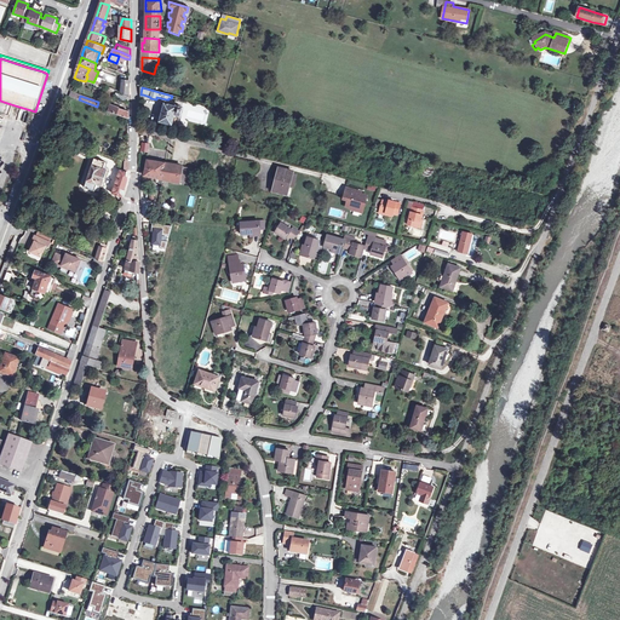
[(128,119),(128,112),(118,108),(119,107),(110,103),(108,110),(128,119)]
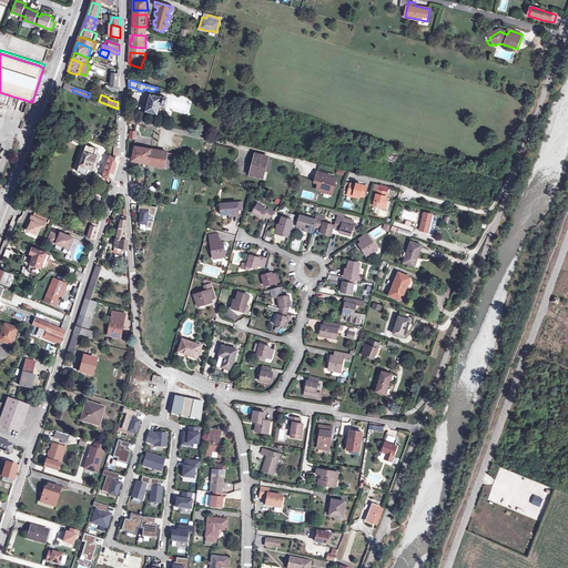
[(151,95),(146,111),(158,114),(160,104),(164,105),(166,104),(169,99),(168,98),(163,97),(161,98),(151,95)]
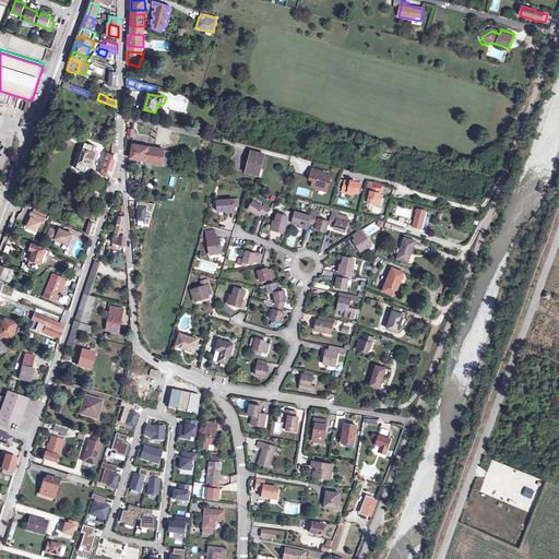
[(85,143),(75,169),(84,173),(87,166),(92,167),(96,153),(93,152),(94,151),(95,151),(96,147),(94,146),(85,143)]
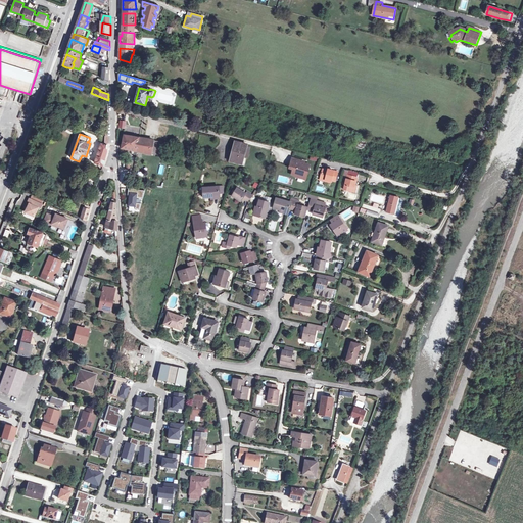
[(122,148),(137,150),(140,137),(124,135),(122,148)]
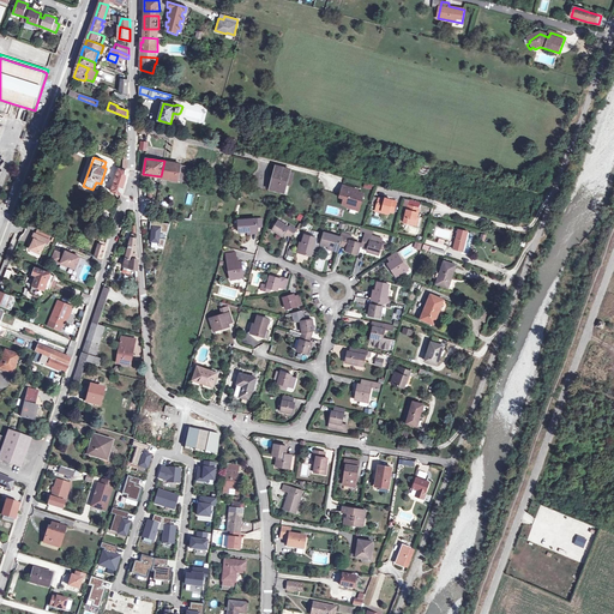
[(181,164),(164,161),(161,176),(178,180),(181,164)]
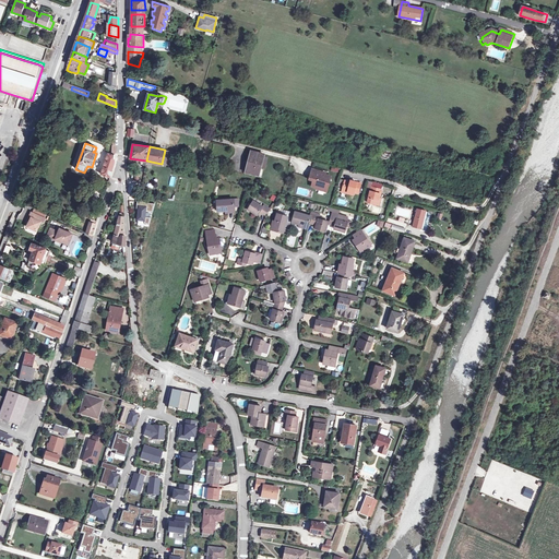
[(250,151),(245,171),(258,175),(263,154),(250,151)]
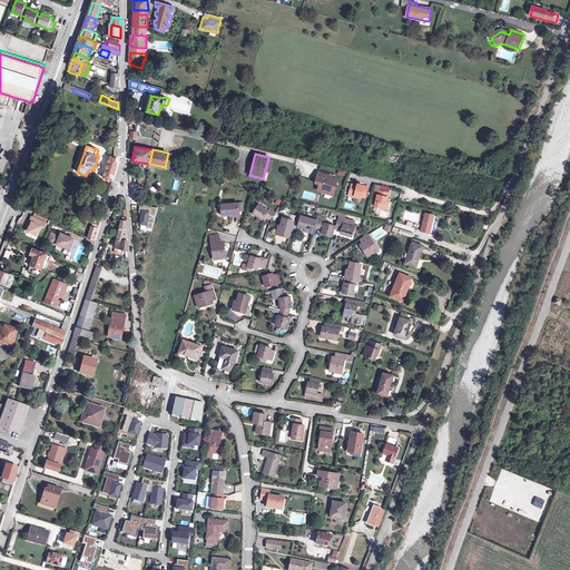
[(117,165),(117,160),(117,159),(110,157),(104,178),(112,180),(117,165)]
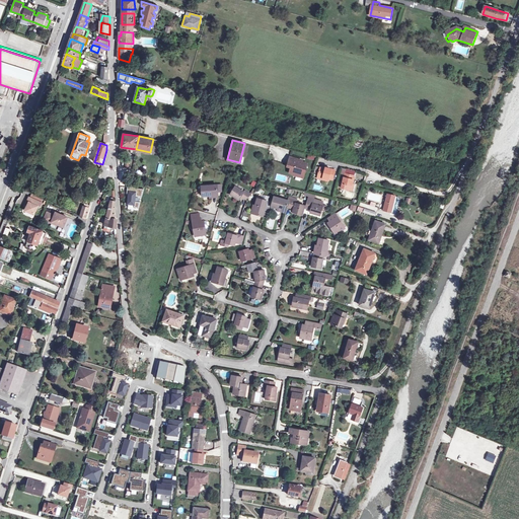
[(290,173),(295,174),(295,172),(304,175),(307,164),(303,162),(299,161),(299,159),(291,157),(289,165),(292,166),(290,173)]
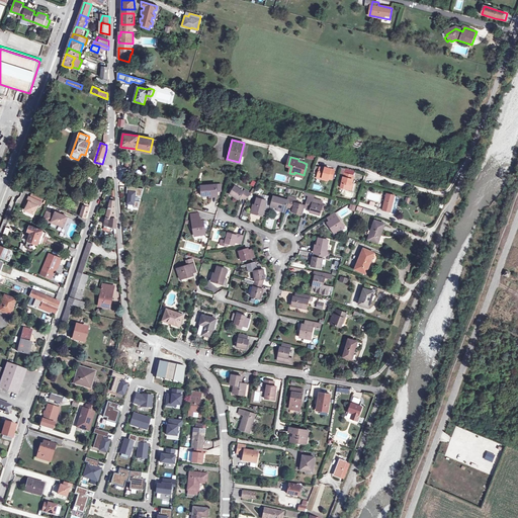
[(318,177),(323,179),(323,177),(328,179),(329,177),(333,178),(335,169),(326,167),(326,168),(321,167),(318,177)]
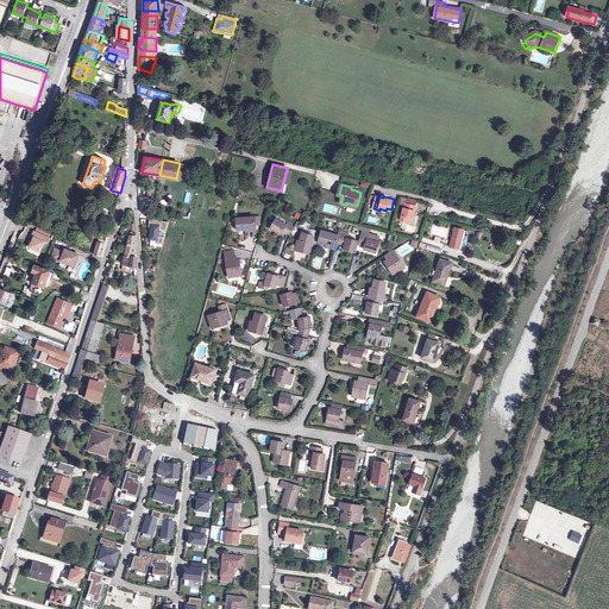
[(400,220),(412,223),(414,215),(416,206),(405,203),(400,220)]
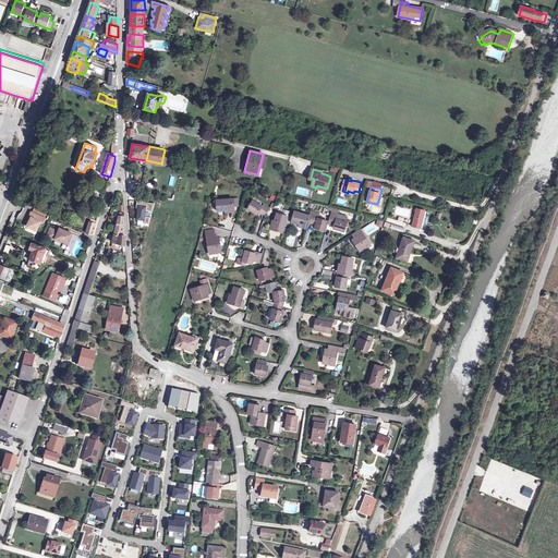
[(226,210),(232,209),(233,209),(233,205),(237,205),(237,198),(216,199),(217,210),(226,210)]
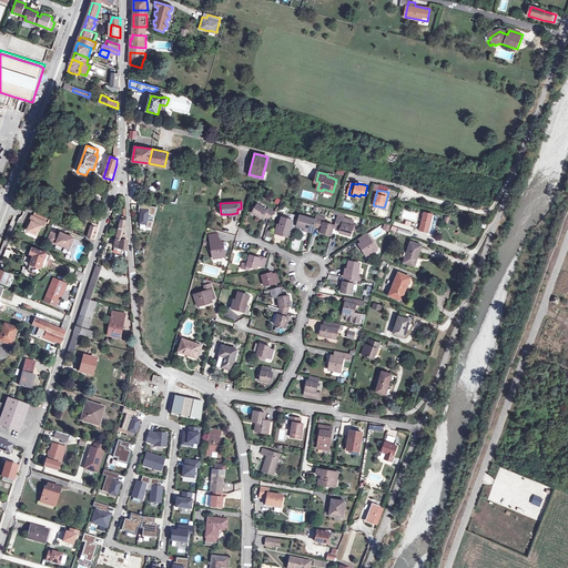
[(266,215),(264,217),(269,220),(274,213),(267,209),(266,210),(257,204),(251,213),(261,219),(263,215),(264,214),(266,215)]
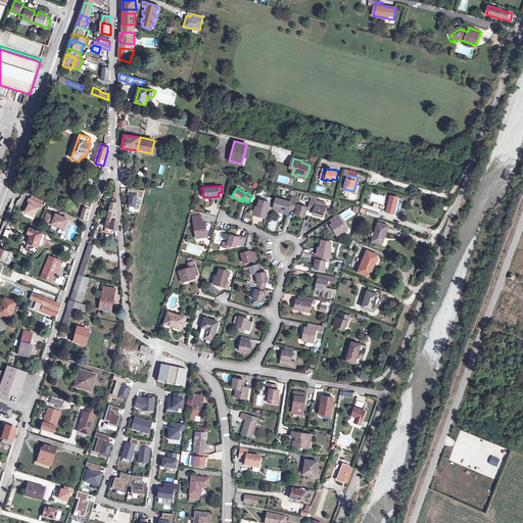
[(112,199),(107,220),(117,220),(117,219),(114,219),(115,215),(116,209),(115,191),(112,191),(113,198),(112,199)]
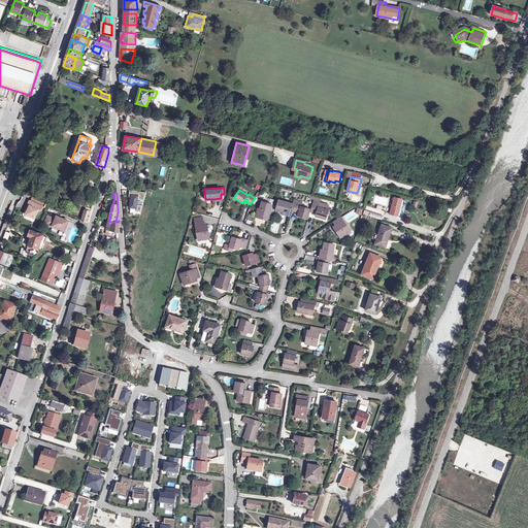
[(140,194),(131,193),(130,208),(141,209),(142,202),(139,202),(140,194)]
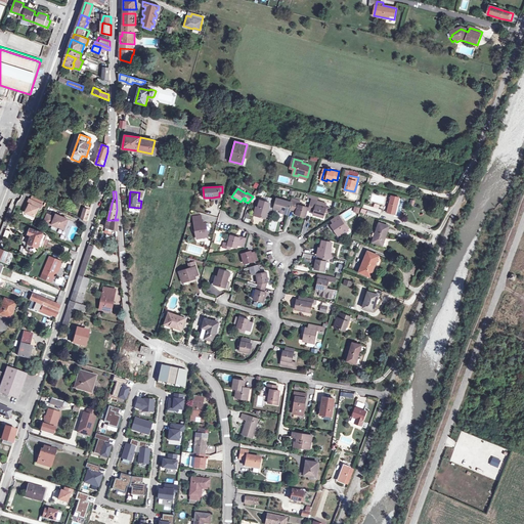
[(391,197),(387,213),(395,215),(399,199),(391,197)]
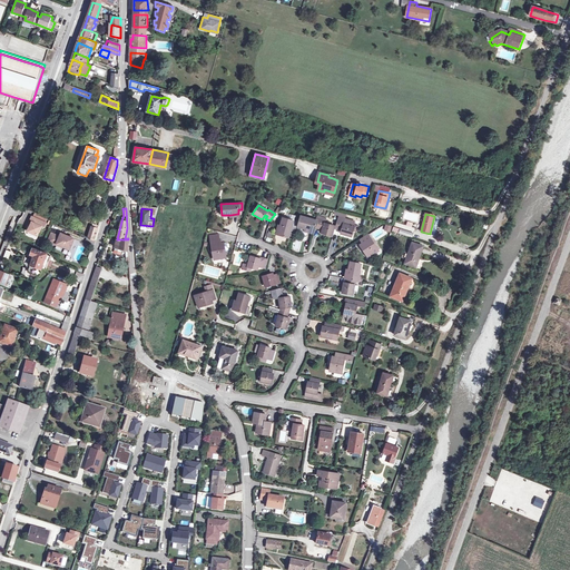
[(317,228),(318,220),(316,220),(303,216),(300,227),(308,229),(314,232),(316,232),(317,228)]
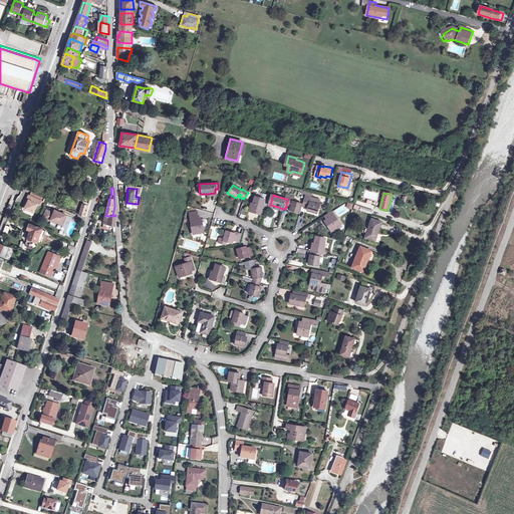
[(294,201),(294,199),(295,197),(289,195),(288,198),(287,199),(286,206),(290,207),(290,205),(292,206),(292,207),(291,210),(300,213),(303,204),(298,202),(294,201)]
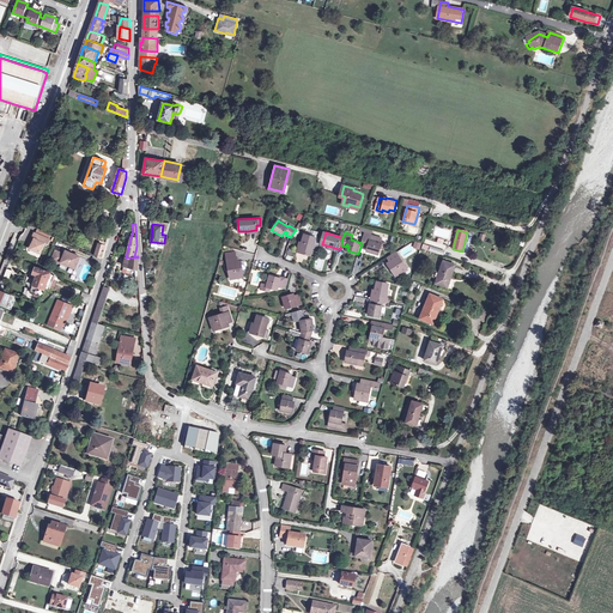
[(34,234),(31,238),(34,240),(32,244),(29,249),(40,254),(44,244),(47,246),(49,241),(34,234)]
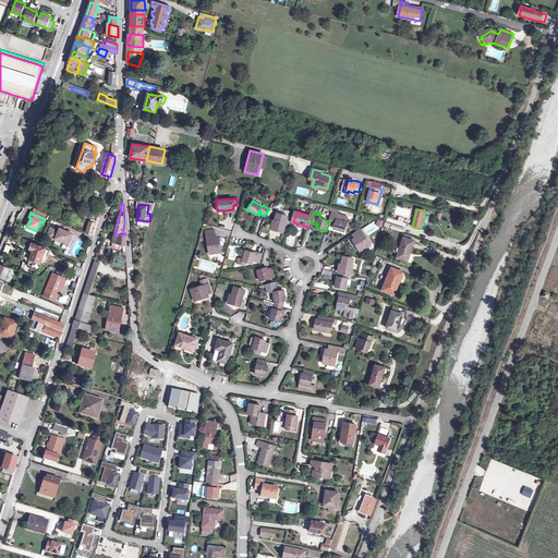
[(278,213),(276,221),(275,227),(274,229),(284,231),(289,216),(278,213)]
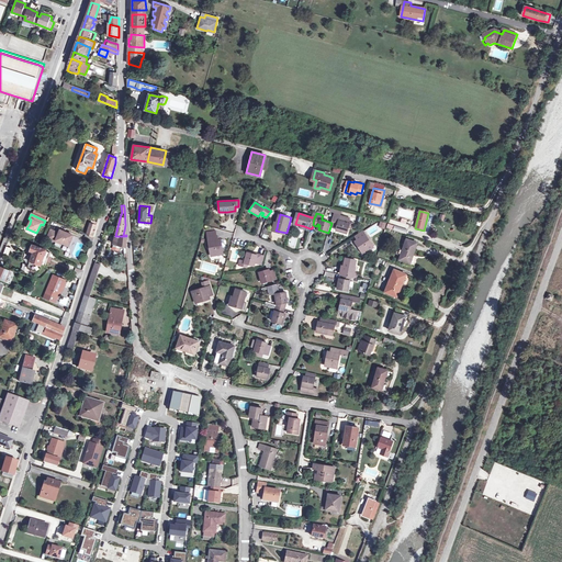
[(339,225),(339,227),(338,231),(348,234),(350,227),(351,224),(340,221),(341,218),(334,216),(332,225),(336,227),(336,225),(339,225)]
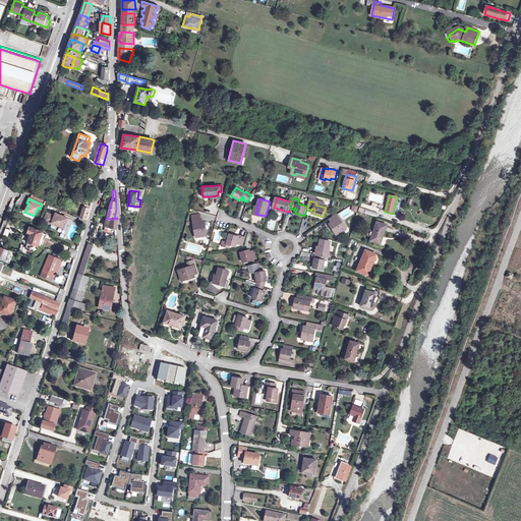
[(85,220),(90,209),(83,207),(80,217),(85,220)]
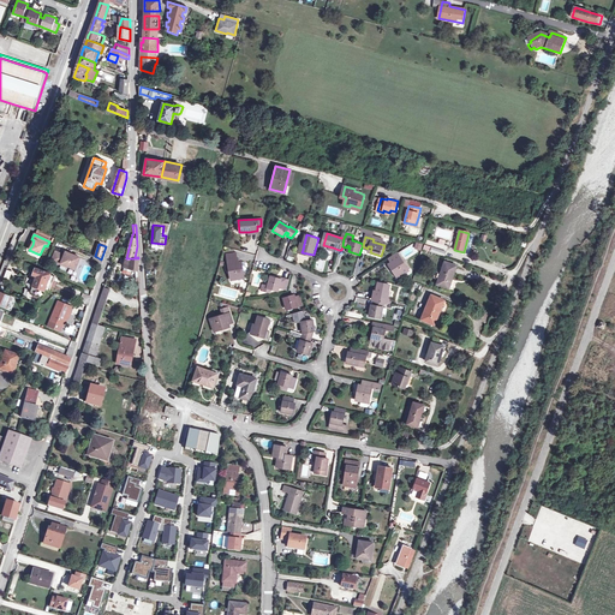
[(400,251),(404,257),(416,251),(411,244),(400,251)]
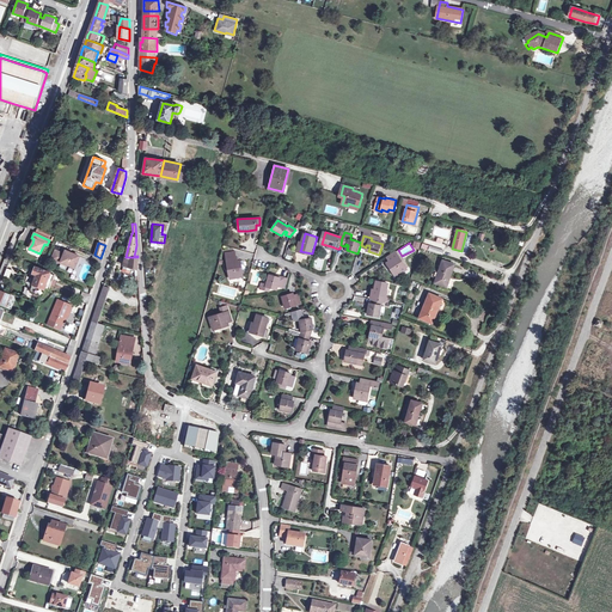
[(50,261),(60,264),(61,262),(66,264),(74,268),(79,257),(65,251),(63,255),(54,251),(50,261)]
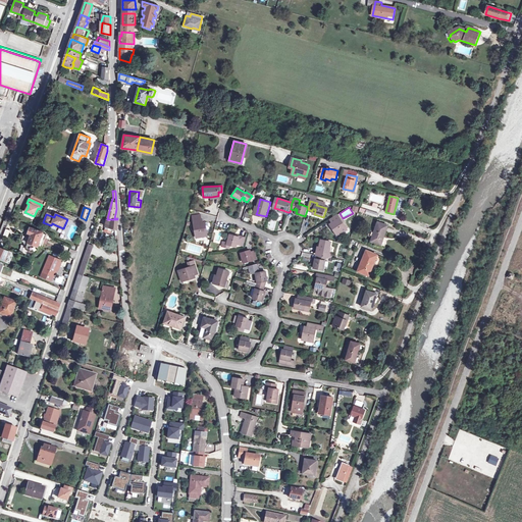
[(205,229),(204,225),(203,221),(202,221),(201,218),(200,218),(199,214),(192,215),(196,237),(207,236),(206,228),(205,229)]
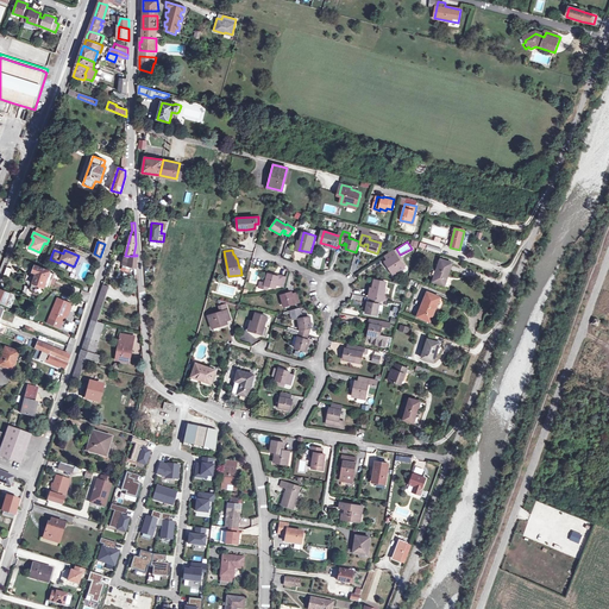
[(388,262),(389,264),(391,268),(390,268),(395,275),(406,268),(395,251),(387,256),(389,261),(388,262)]
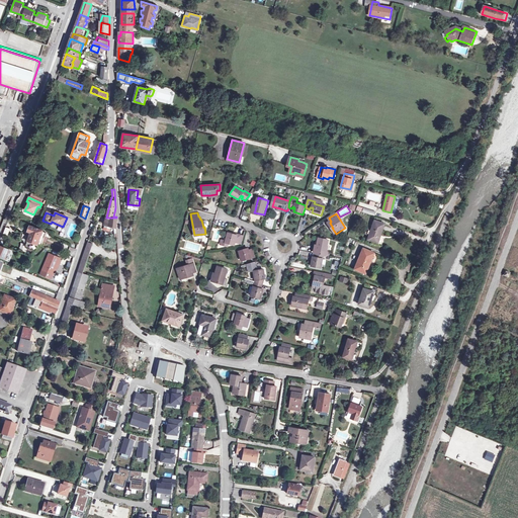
[(117,228),(116,218),(106,218),(104,224),(117,228)]
